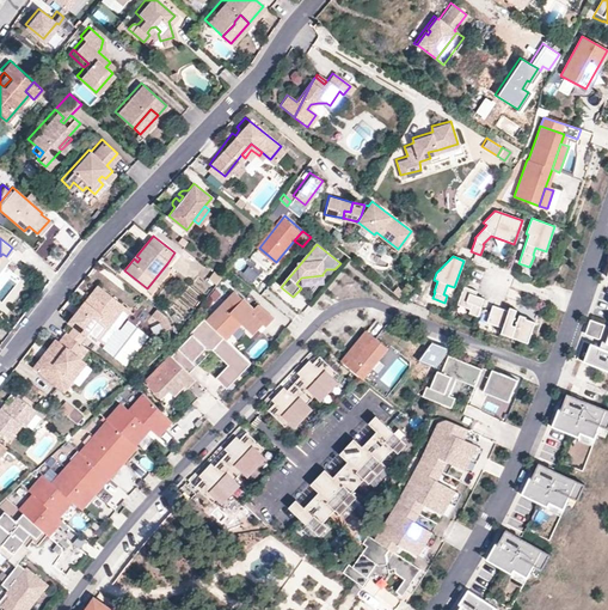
[(212,268),(204,262),(198,270),(204,275),(212,268)]
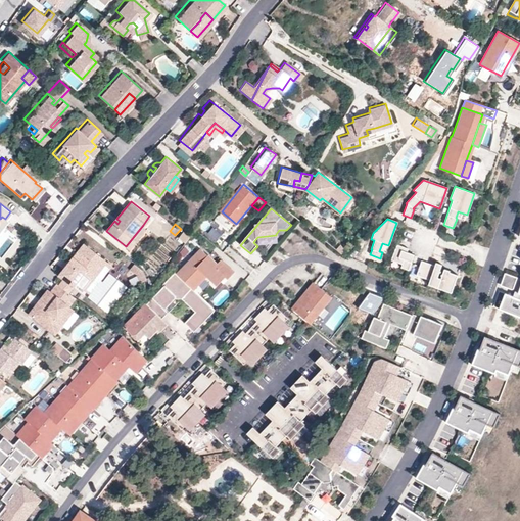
[(146,227),(143,225),(126,246),(129,248),(146,227)]
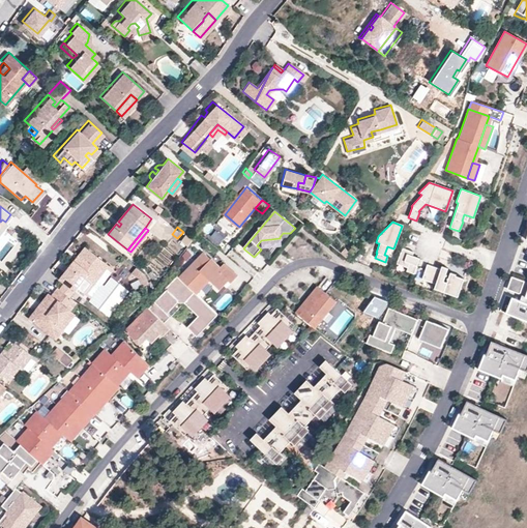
[(184,234),(180,240),(187,245),(192,239),(184,234)]
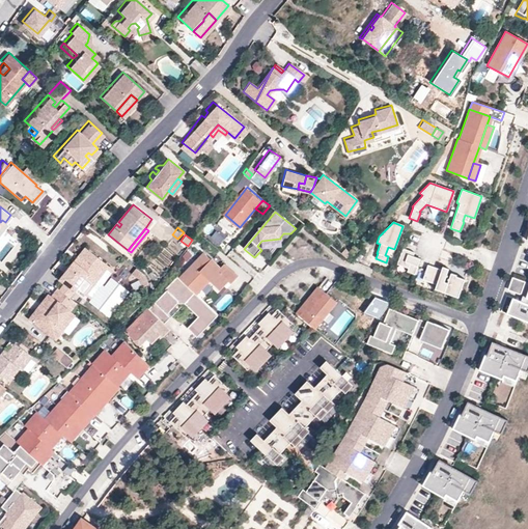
[(77,285),(85,291),(91,282),(98,282),(110,267),(85,246),(79,254),(83,258),(79,263),(75,260),(63,275),(63,281),(64,281),(75,289),(77,285)]
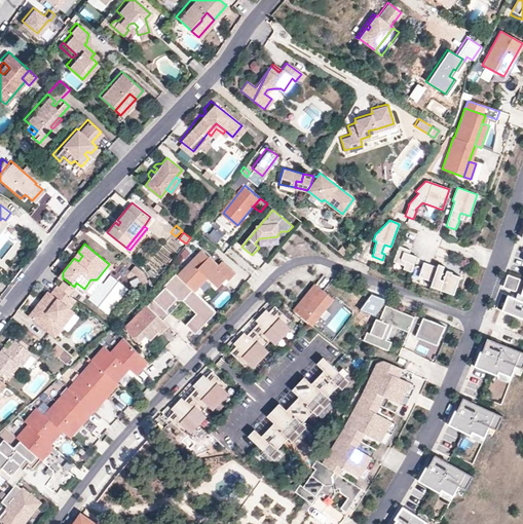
[(343,253),(347,250),(340,245),(337,249),(343,253)]
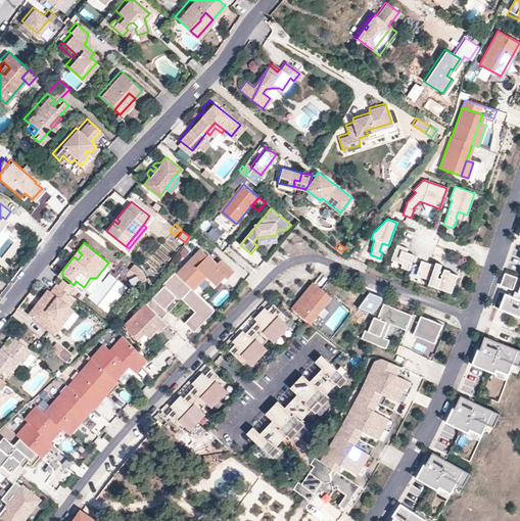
[(409,271),(414,254),(407,252),(408,248),(396,244),(390,261),(402,264),(400,268),(409,271)]
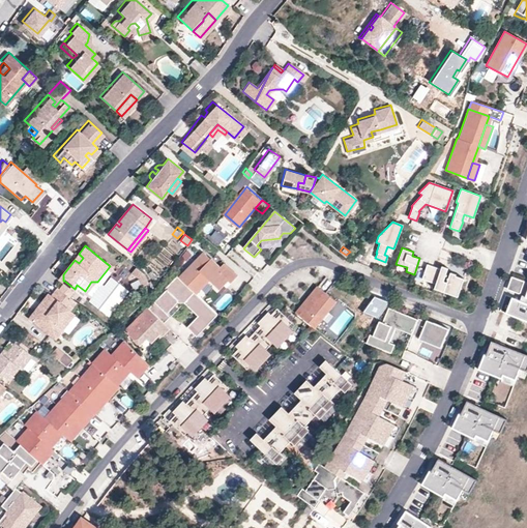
[(218,267),(202,252),(178,277),(194,293),(207,279),(218,289),(223,285),(227,281),(229,283),(236,275),(222,263),(218,267)]
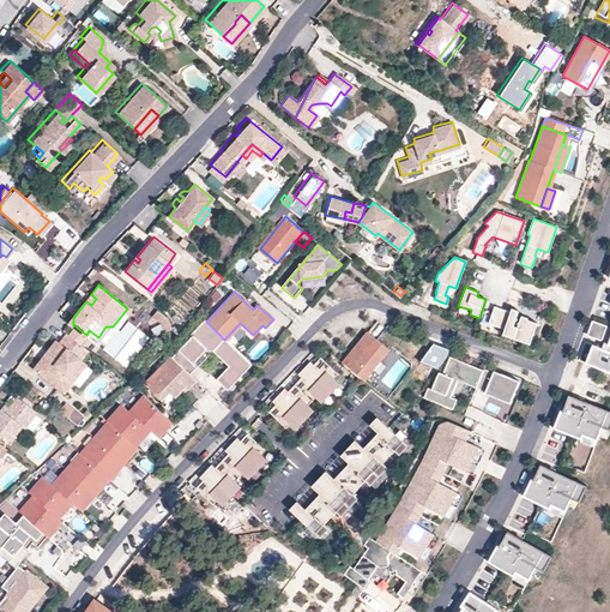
[(91,294),(86,301),(91,305),(96,299),(91,294)]
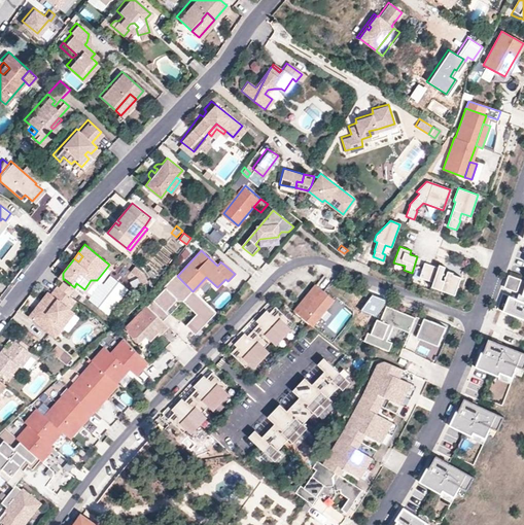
[(440,281),(445,267),(439,265),(438,268),(424,263),(419,278),(433,282),(431,287),(454,295),(460,277),(452,274),(453,273),(447,271),(444,282),(440,281)]
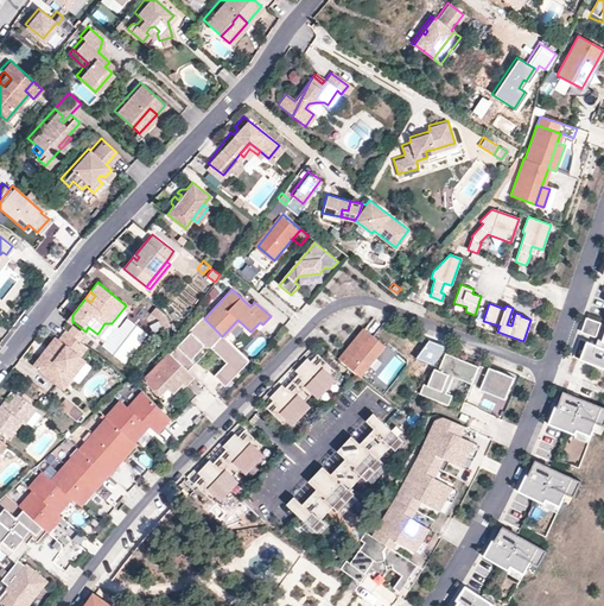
[(129,308),(126,305),(112,323),(105,323),(97,334),(105,340),(129,308)]
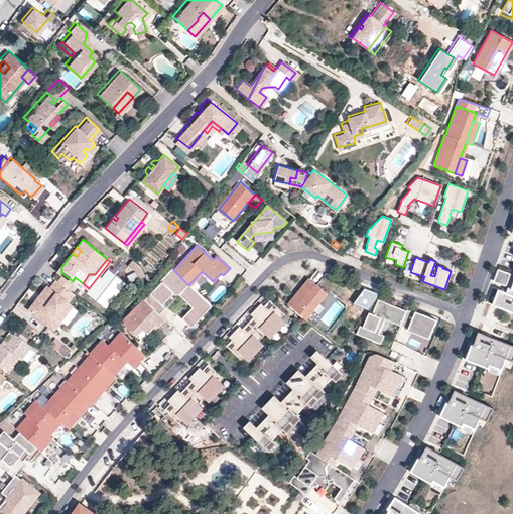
[(140,267),(132,261),(128,266),(135,271),(138,278),(144,276),(140,267)]
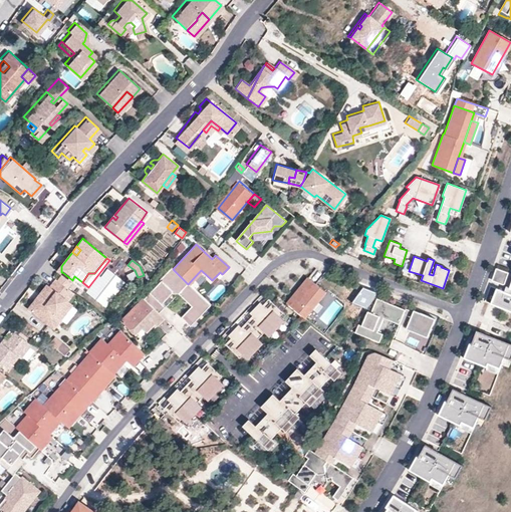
[(178,293),(183,298),(188,298),(190,300),(188,302),(191,306),(181,317),(188,324),(194,318),(196,320),(210,305),(188,284),(173,269),(171,267),(159,279),(160,280),(143,298),(144,299),(157,312),(164,306),(161,303),(171,292),(171,293),(178,293)]
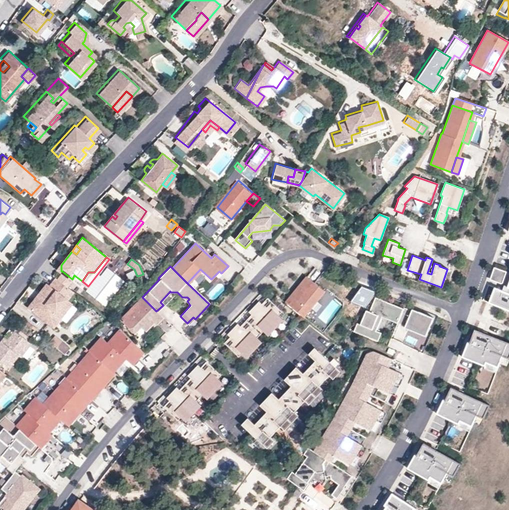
[(507,273),(494,268),(491,278),(503,282),(507,273)]
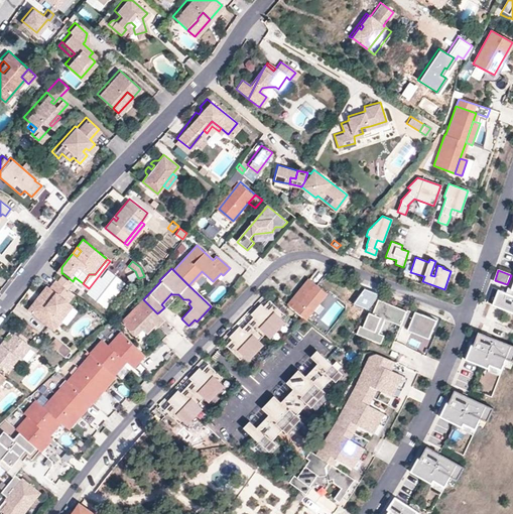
[(62,273),(56,279),(68,287),(73,281),(62,273)]
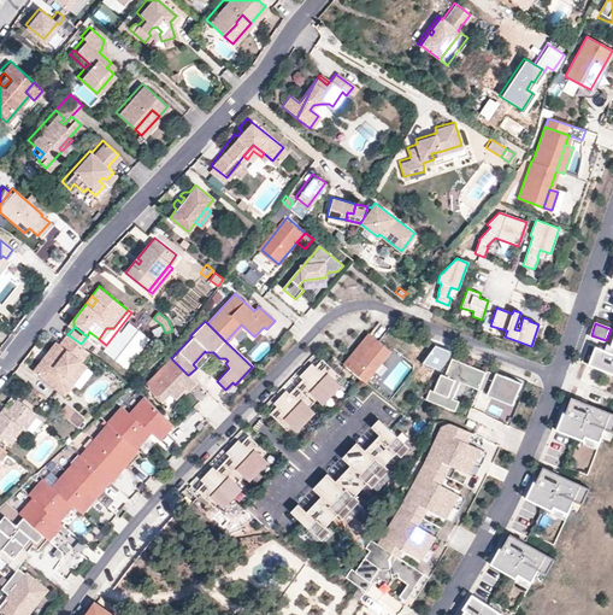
[(365,331),(340,363),(361,380),(387,349),(365,331)]
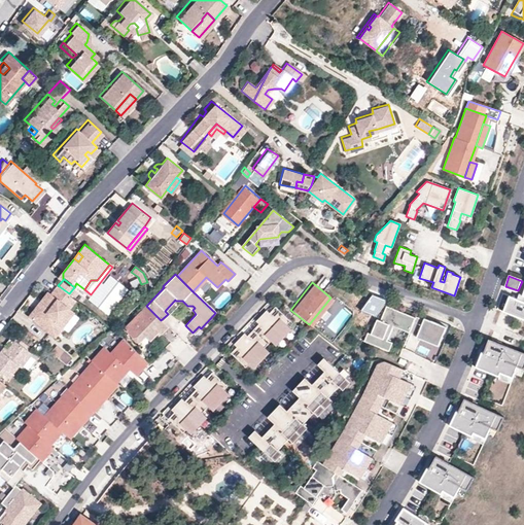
[(69,293),(58,285),(57,284),(50,292),(32,317),(49,330),(69,307),(75,299),(69,293)]
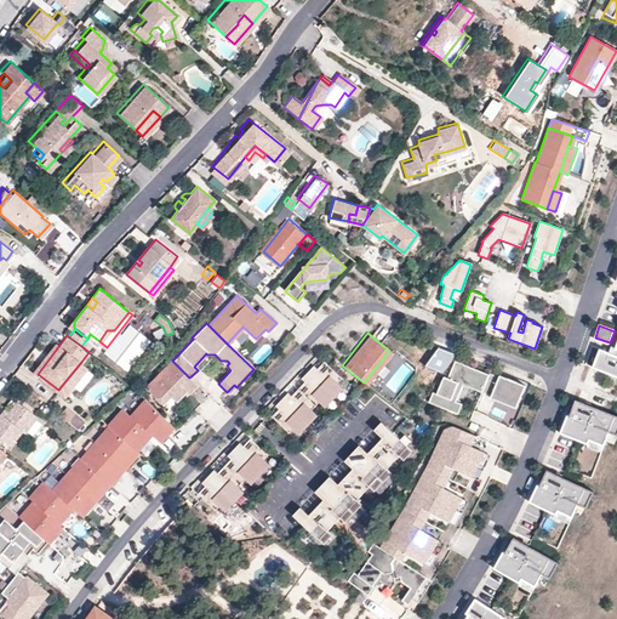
[(38,374),(60,345),(55,341),(33,370),(38,374)]
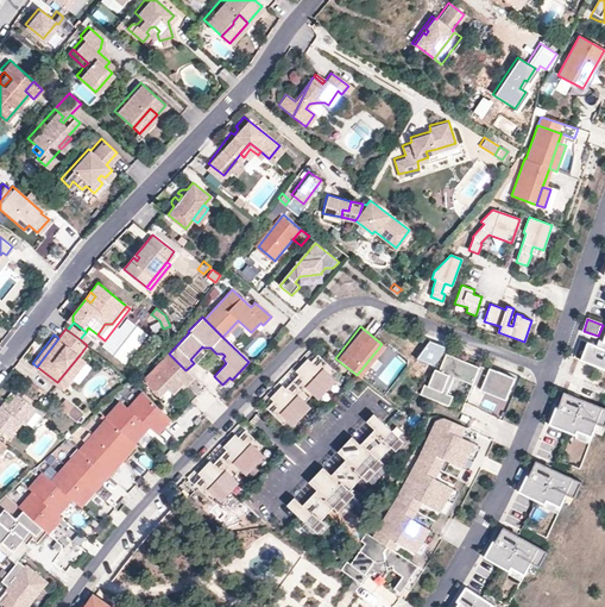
[(442,346),(427,339),(414,357),(430,363),(442,346)]
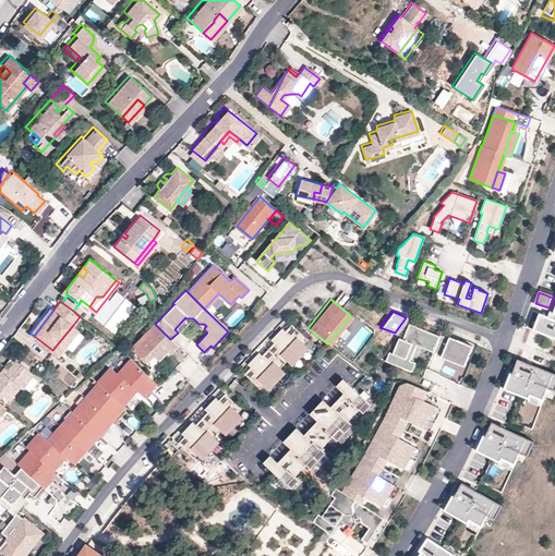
[(554,321),(540,315),(533,330),(554,339),(554,321)]
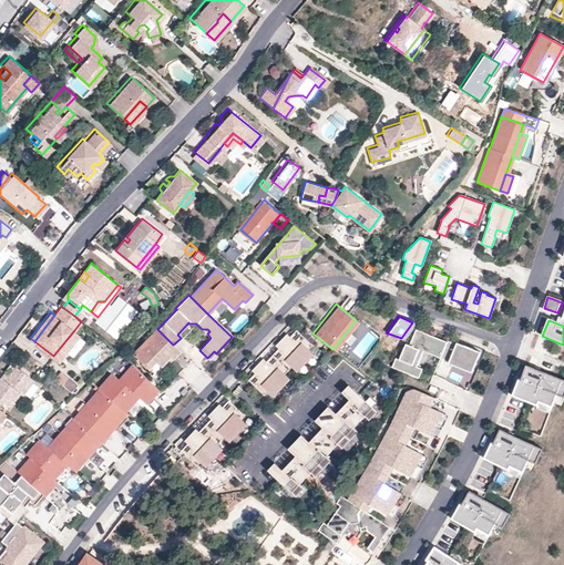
[(478,352),(454,341),(453,343),(445,340),(444,340),(413,327),(407,342),(403,341),(397,357),(393,356),(389,365),(416,377),(420,367),(413,365),(410,362),(417,348),(420,349),(445,360),(444,362),(460,369),(464,361),(472,365),(478,352)]
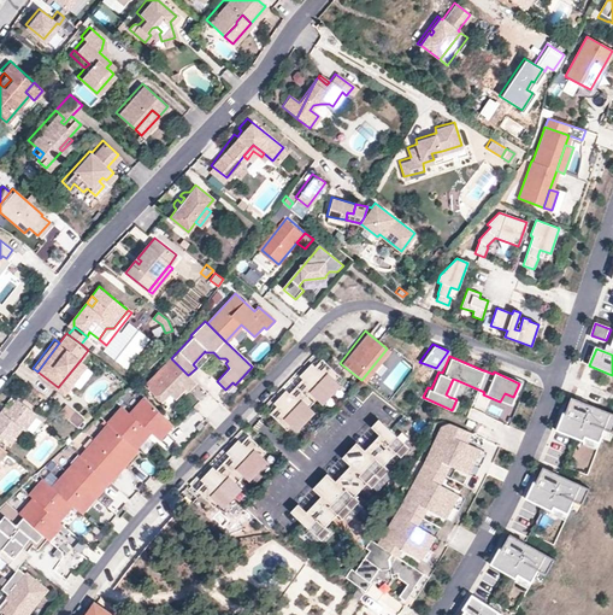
[(81,359),(58,387),(64,392),(87,363),(81,359)]
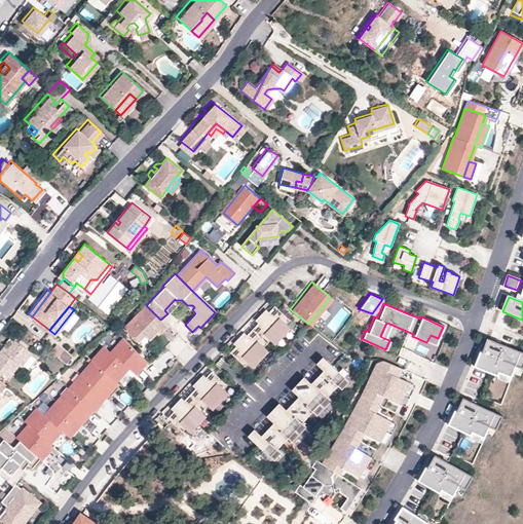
[(160,320),(147,306),(124,330),(138,343),(145,336),(150,340),(158,332),(160,334),(167,326),(160,320)]
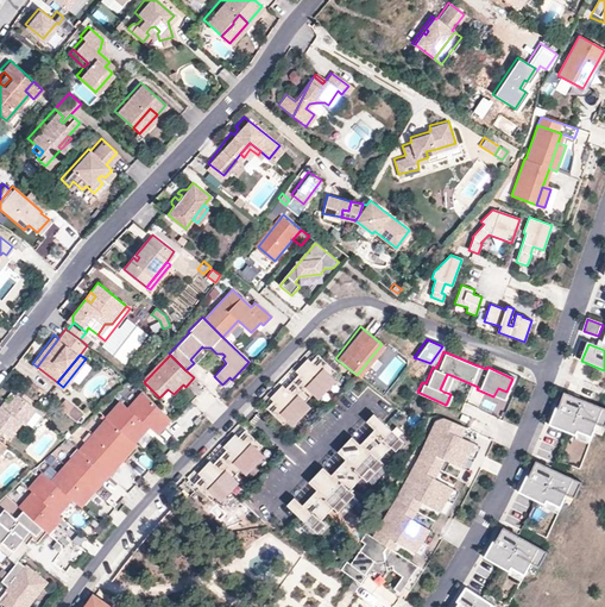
[(334,370),(317,355),(310,362),(308,358),(296,370),(300,374),(285,388),(282,386),(270,398),(273,400),(266,408),(283,424),(288,420),(292,425),(310,406),(306,401),(313,393),(317,398),(335,380),(331,375),(334,370)]
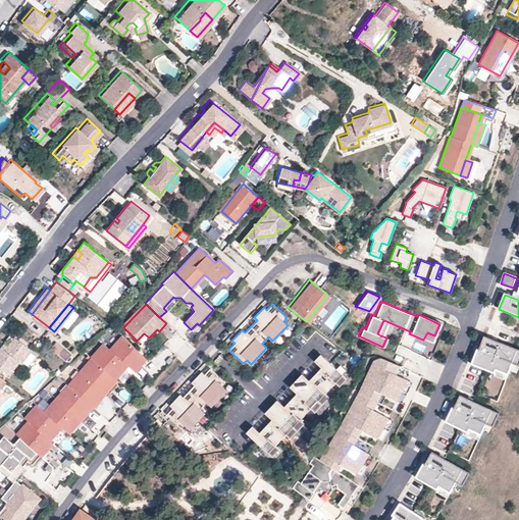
[(380,335),(386,321),(383,320),(377,333),(380,335)]
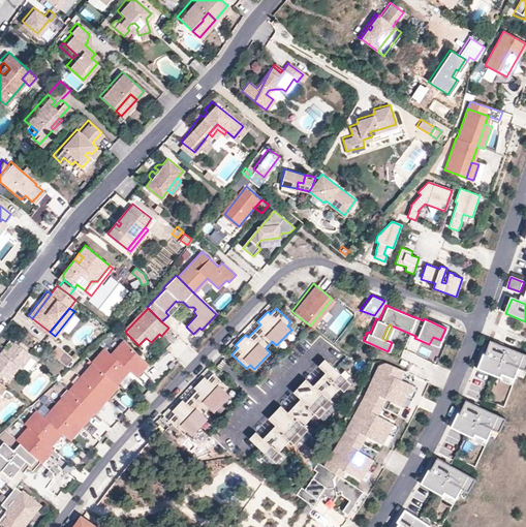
[(433,337),(429,344),(436,347),(440,340),(433,337)]
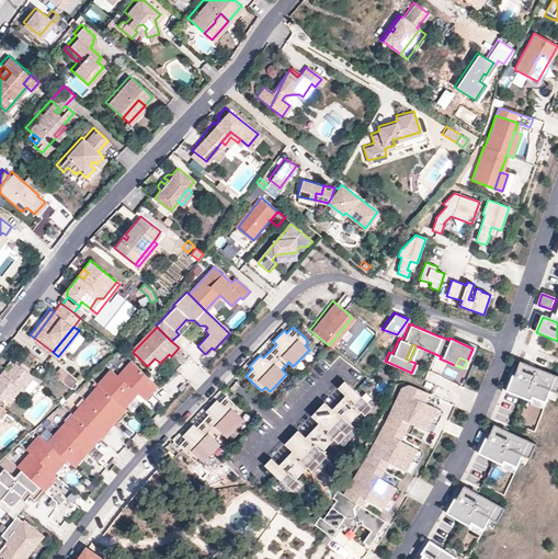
[(15,358),(8,369),(4,374),(0,371),(0,391),(10,399),(20,385),(23,387),(33,373),(15,358)]
